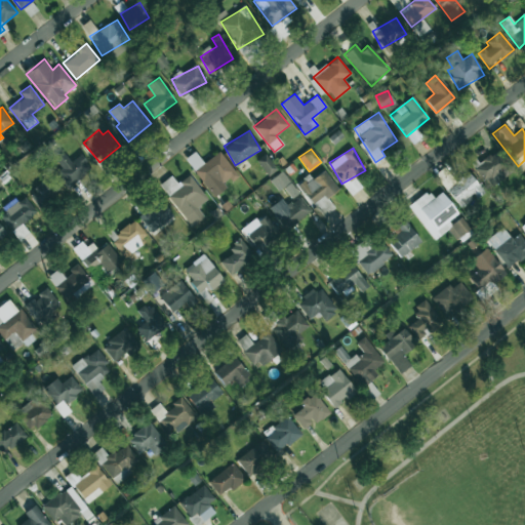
[(514,169),(496,150),(475,168),(492,189),(514,169)]
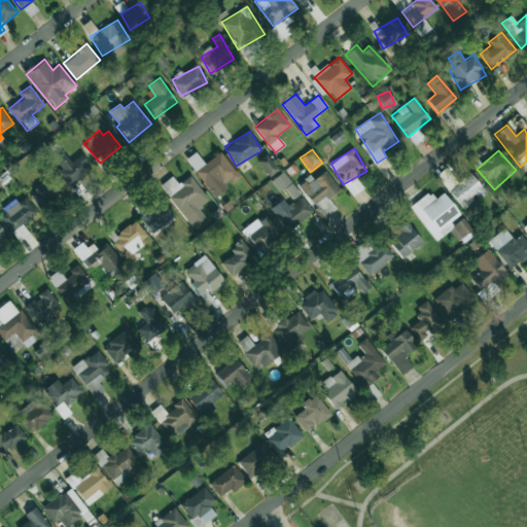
[(80,154),(71,163),(63,152),(54,160),(61,169),(57,172),(69,187),(92,168),(80,154)]
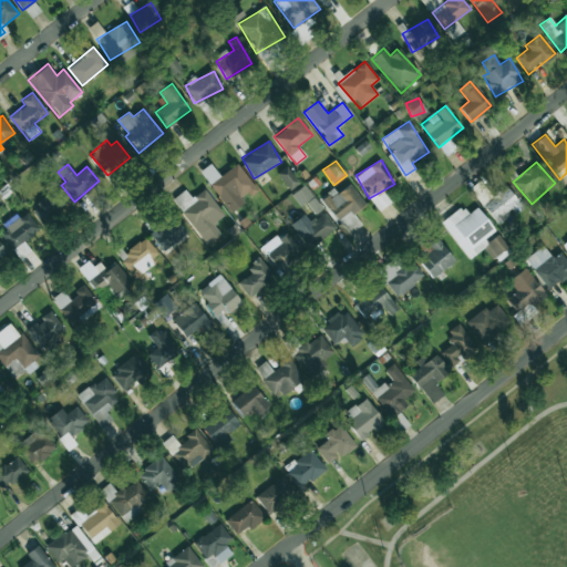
[(288,191),(299,184),(289,166),(277,172),(288,191)]
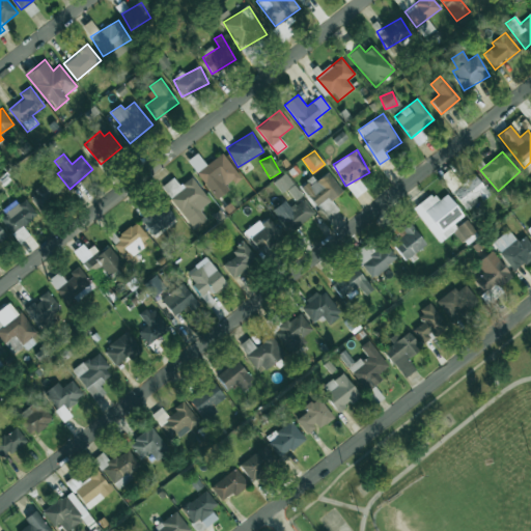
[(341,191),(328,171),(303,189),(316,208),(341,191)]
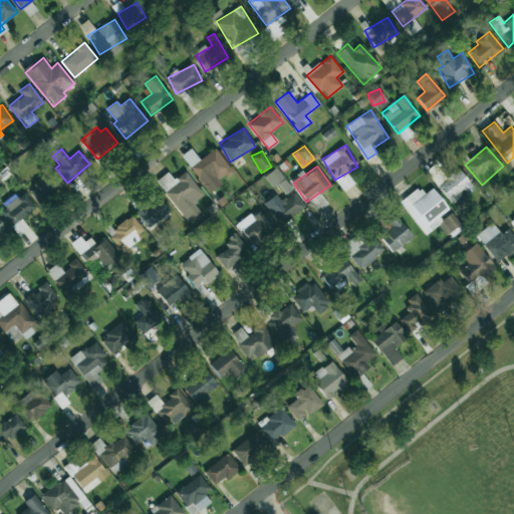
[(292,190),(275,168),(267,174),(284,196),(292,190)]
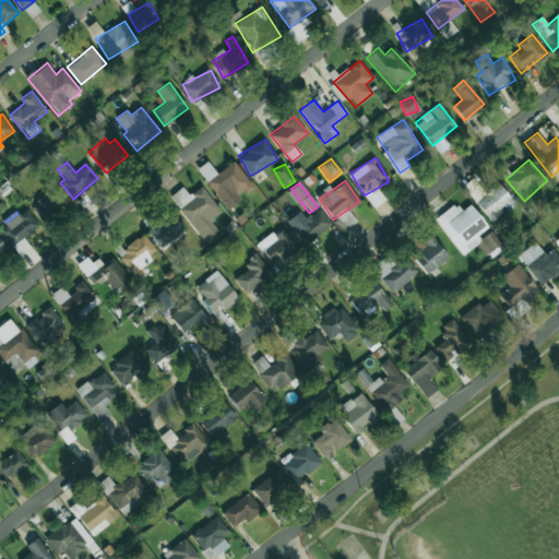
[(43,222),(68,201),(55,185),(30,205),(43,222)]
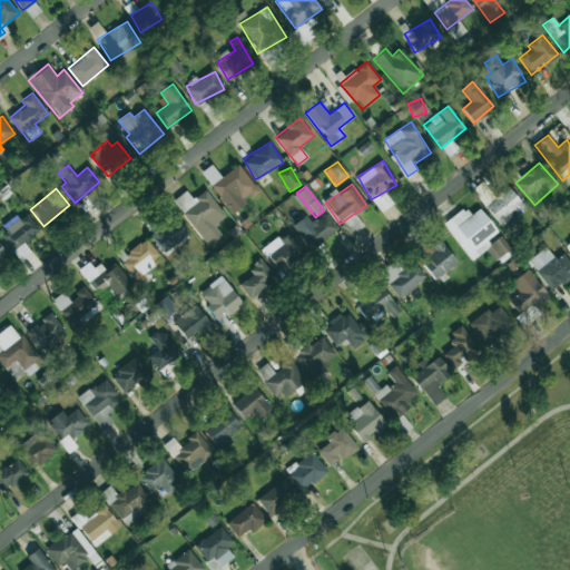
[(485,205),(500,226),(514,216),(524,208),(511,188),(485,205)]
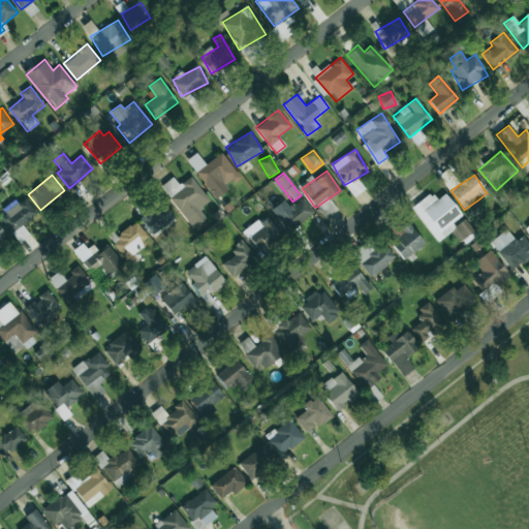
[(462,215),(445,193),(436,200),(430,192),(411,208),(438,242),(455,228),(450,223),(462,215)]
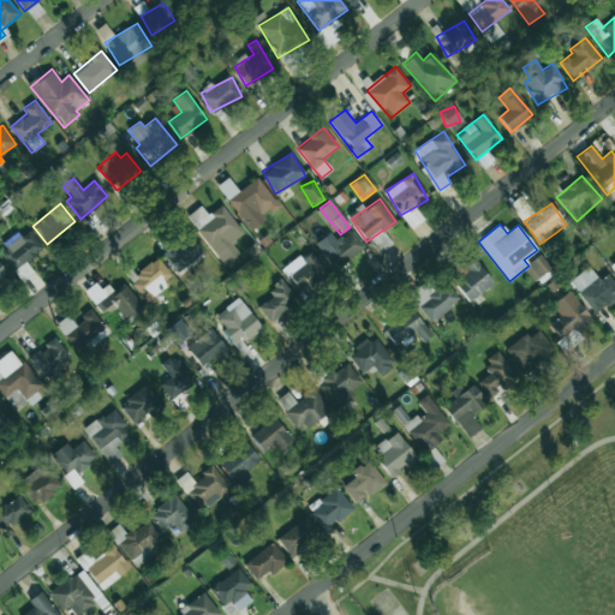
[(335,242),(329,233),(316,242),(333,269),(364,250),(353,230),(335,242)]
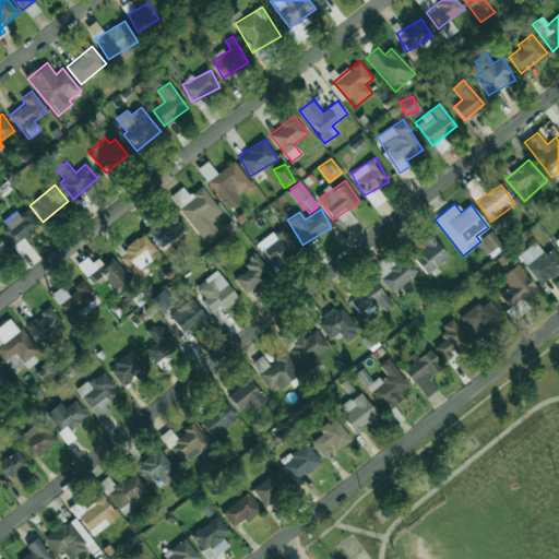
[(0,228),(0,229),(12,246),(39,226),(26,210),(0,228)]
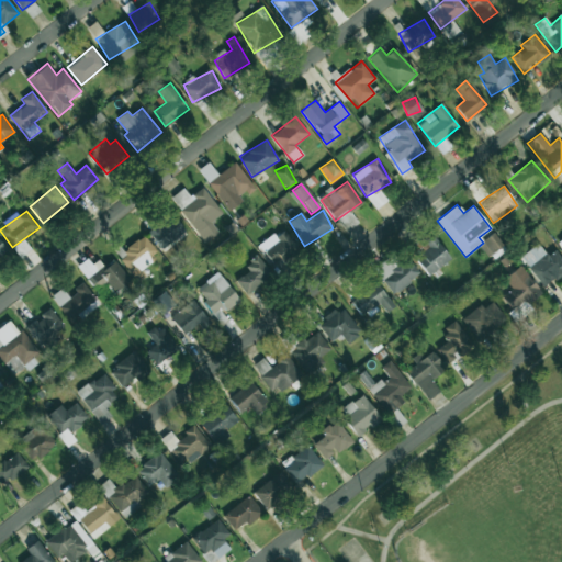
[(147,231),(163,249),(186,232),(171,212),(147,231)]
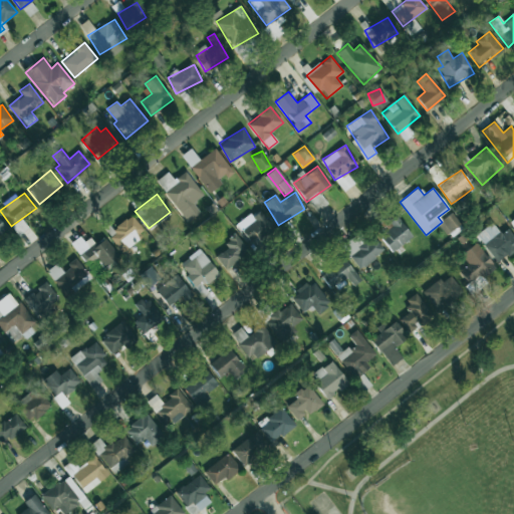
[(252,244),(273,228),(258,209),(237,225),(252,244)]
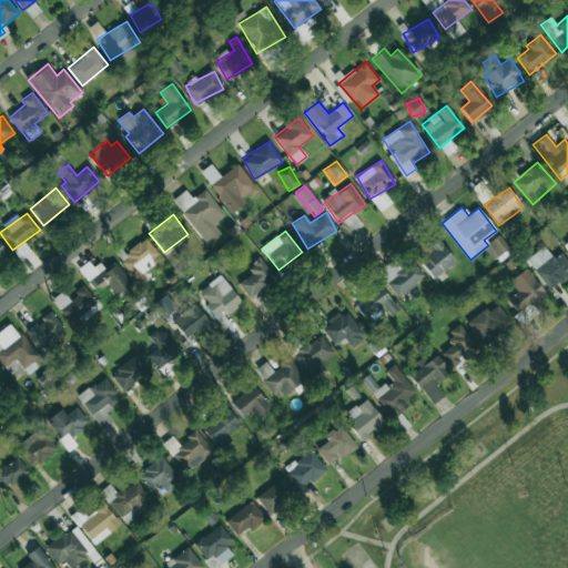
[(508,247),(498,236),(484,247),(494,260),(508,247)]
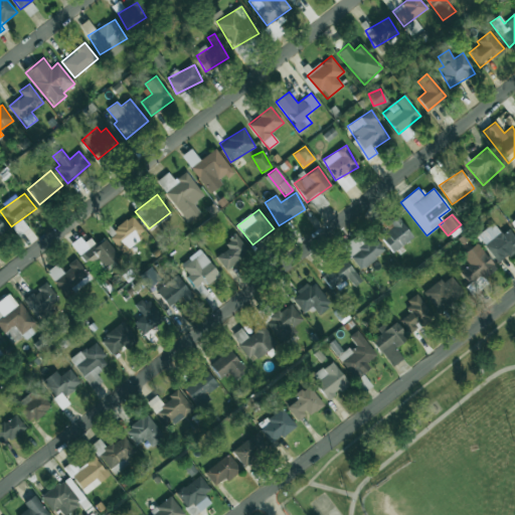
[(146,232),(131,215),(108,236),(124,253),(146,232)]
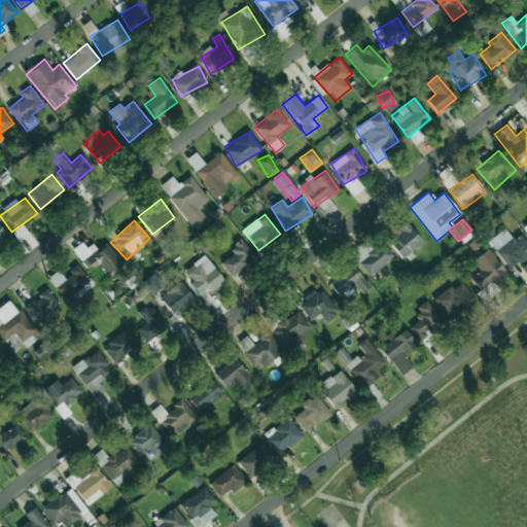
[(423,243),(408,222),(387,238),(402,258),(423,243)]
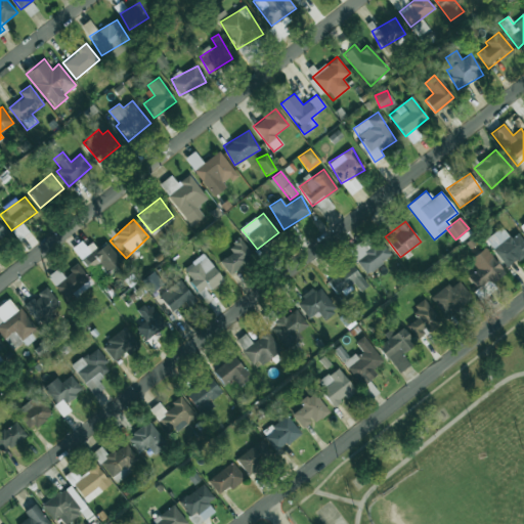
[(12,230),(18,241),(29,233),(23,223),(12,230)]
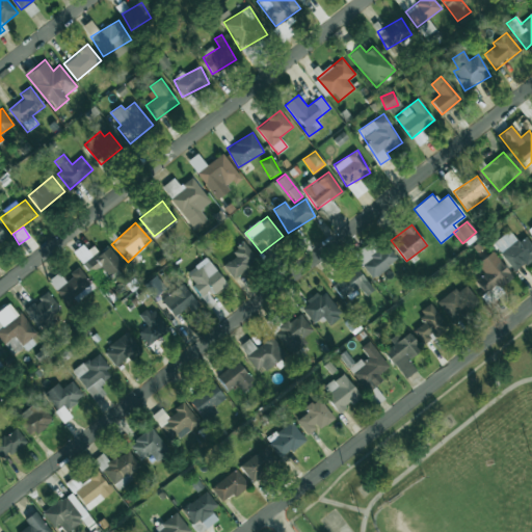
[(531,244),(526,237),(519,242),(509,231),(493,242),(514,272),(531,260),(531,244)]
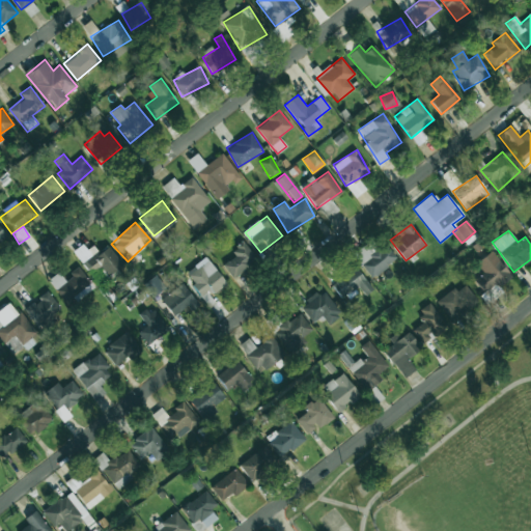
[(123,264),(108,246),(100,252),(92,244),(78,256),(93,275),(101,269),(107,277),(123,264)]
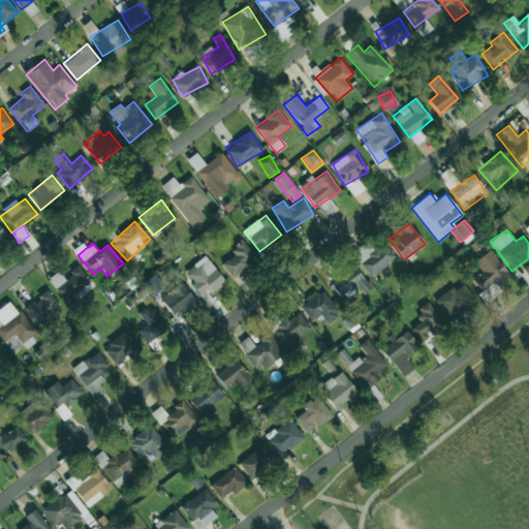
[(232,278),(256,258),(244,243),(220,262),(232,278)]
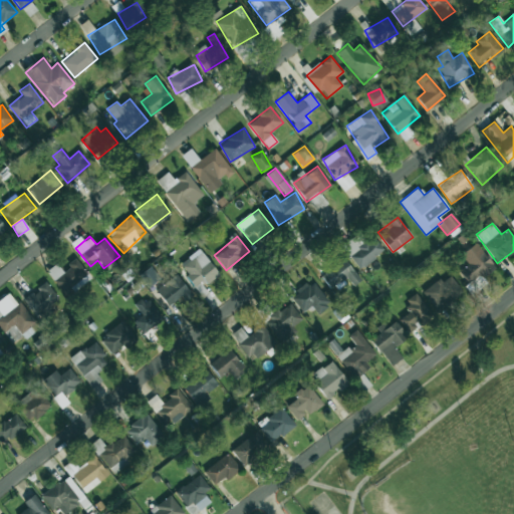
[(359,269),(384,251),(373,236),(348,255),(359,269)]
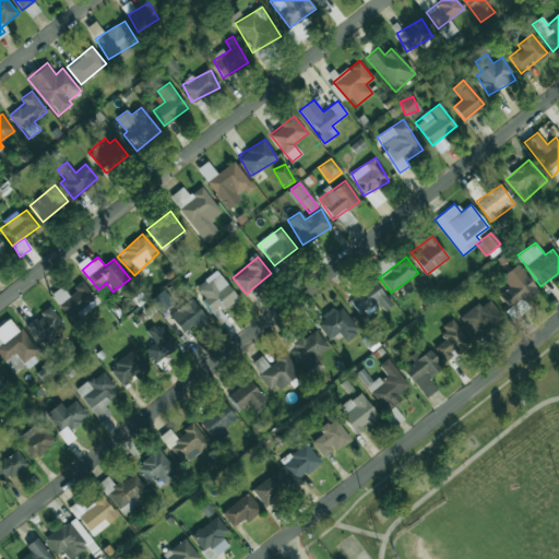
[(537,292),(519,263),(501,275),(508,287),(498,294),(509,310),(537,292)]
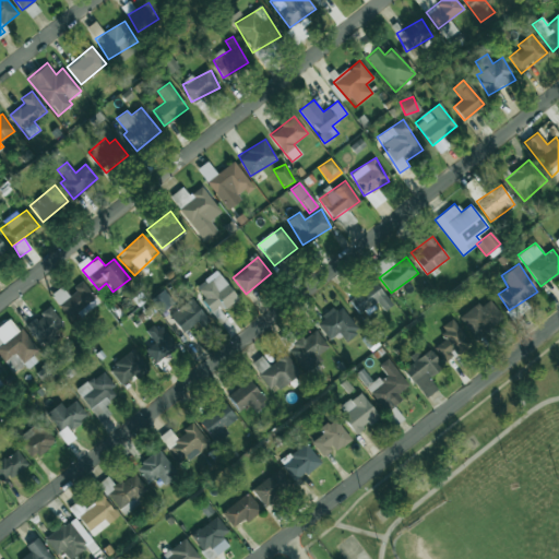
[(194,288),(213,311),(221,305),(225,310),(239,298),(217,271),(194,288)]
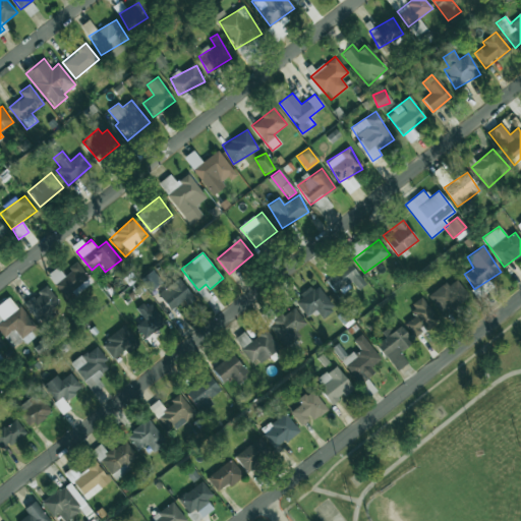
[(365,285),(350,262),(325,278),(334,292),(352,281),(357,289),(365,285)]
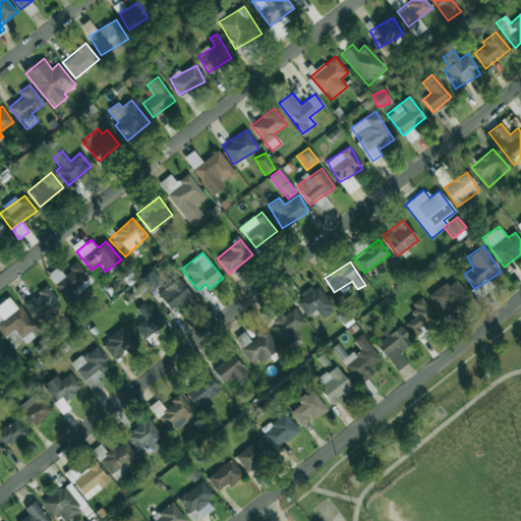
[(89,278),(77,263),(63,274),(58,268),(48,276),(64,297),(89,278)]
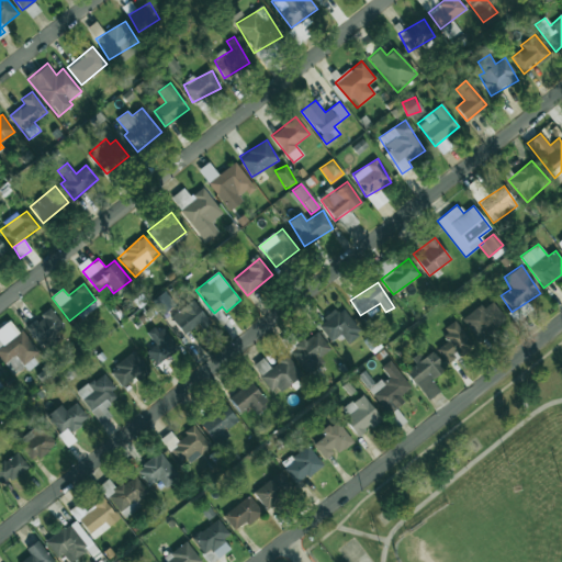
[(170,317),(183,335),(198,324),(202,328),(211,322),(192,300),(170,317)]
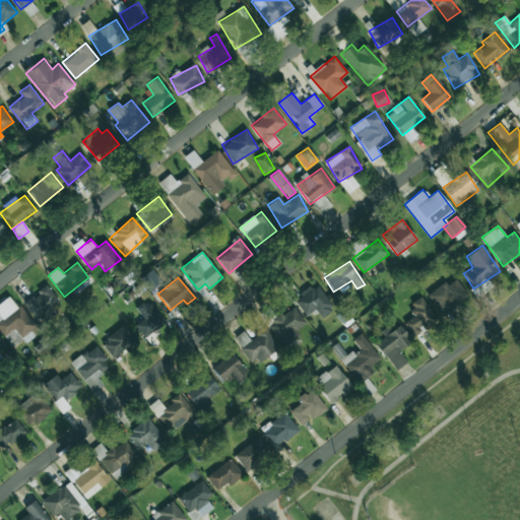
[(446,285),(445,282),(428,294),(442,315),(468,299),(456,278),(446,285)]
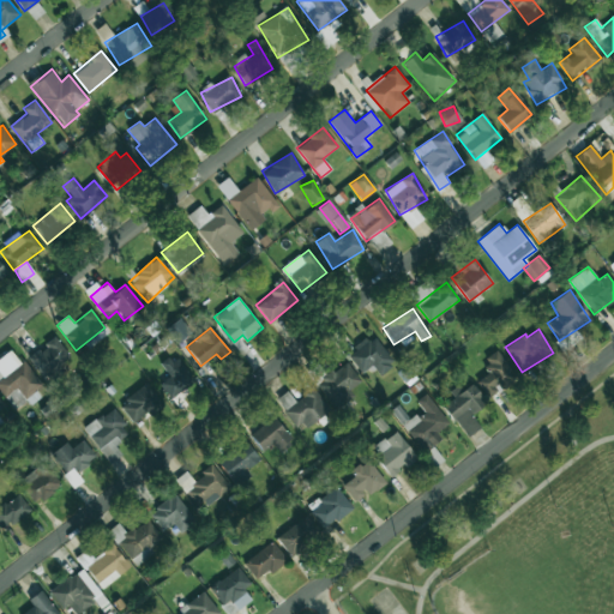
[(348,356),(362,373),(372,365),(381,375),(396,362),(371,335),(348,356)]
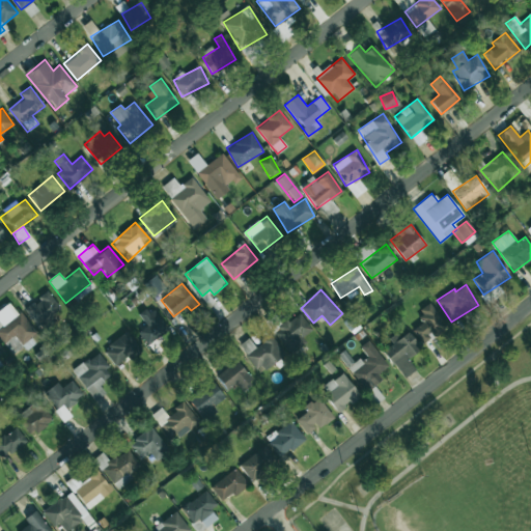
[(38,328),(62,310),(48,290),(37,298),(38,299),(24,309),(38,328)]
